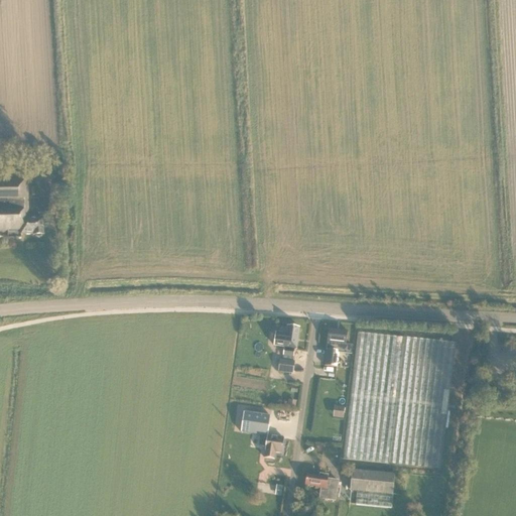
[(42,236),(44,236),(43,220),(39,220),(39,213),(33,213),(33,216),(29,216),(28,174),(0,174),(0,238),(8,238),(8,239),(22,239),(22,235),(34,235),(34,236),(35,236),(37,238),(41,238),(42,236)]
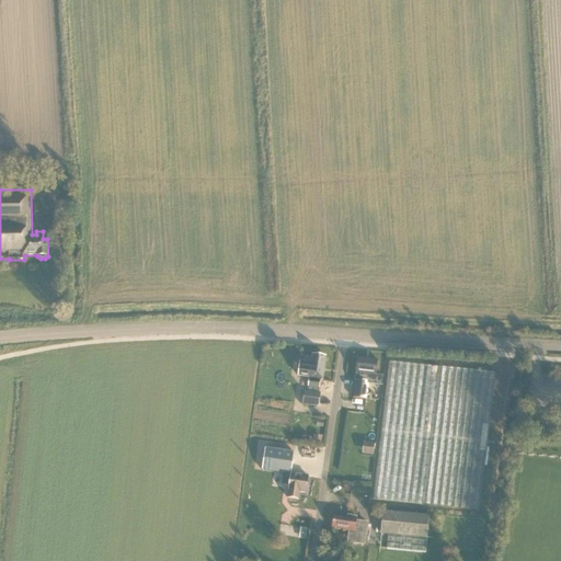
[(322,380),(325,357),(312,355),(311,364),(300,362),(298,376),(309,378),(308,390),(319,392),(321,380),(322,380)]
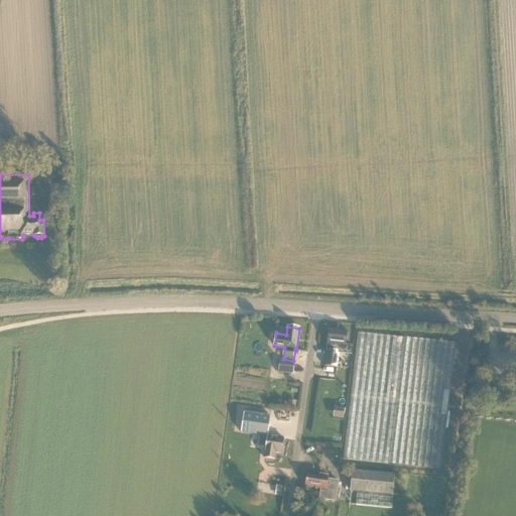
[(347,346),(348,332),(329,330),(328,344),(329,344),(328,350),(327,350),(325,367),(338,368),(340,345),(347,346)]
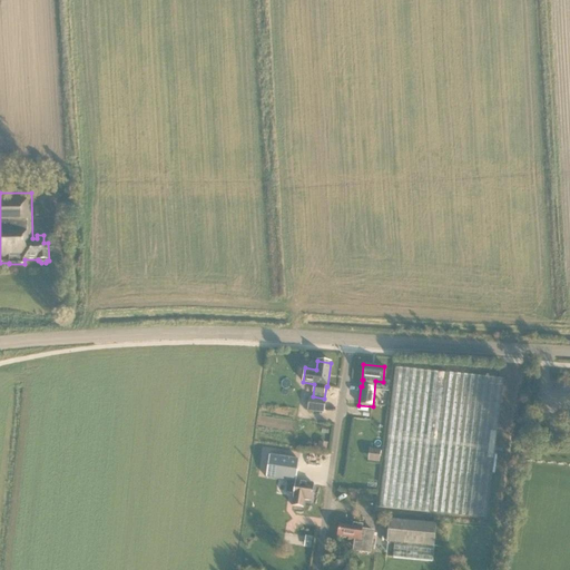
[(487,519),(503,380),(395,367),(379,508),(487,519)]
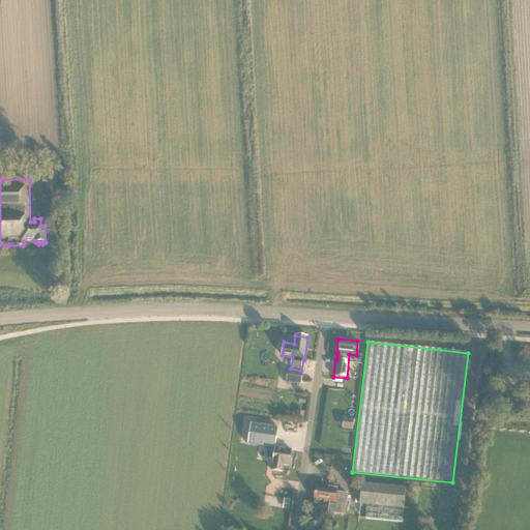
[(301,384),(303,372),(288,370),(286,382),(301,384)]
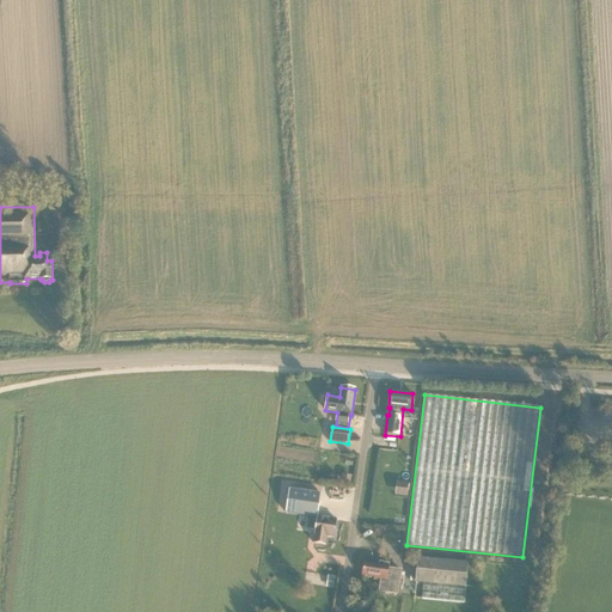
[(410,497),(412,484),(402,482),(399,495),(410,497)]
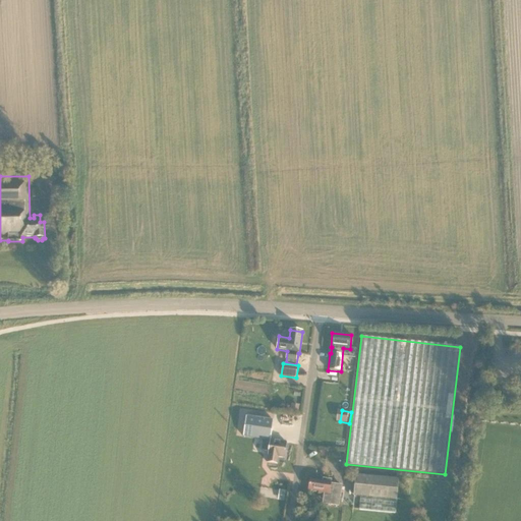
[(263,440),(262,451),(269,452),(268,456),(267,463),(273,464),(273,463),(277,464),(278,457),(285,458),(287,443),(271,441),(263,440)]
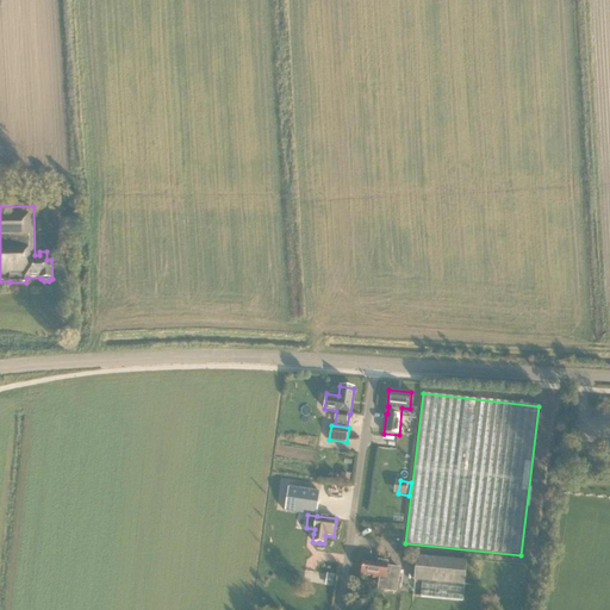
[(416,556),(414,582),(465,586),(467,561),(416,556)]
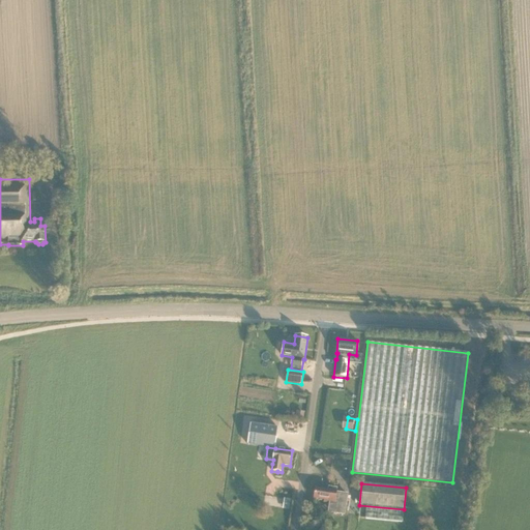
[(324,502),(329,502),(328,513),(344,516),(347,495),(336,494),(337,489),(328,488),(328,490),(316,489),(314,499),(324,500),(324,502)]
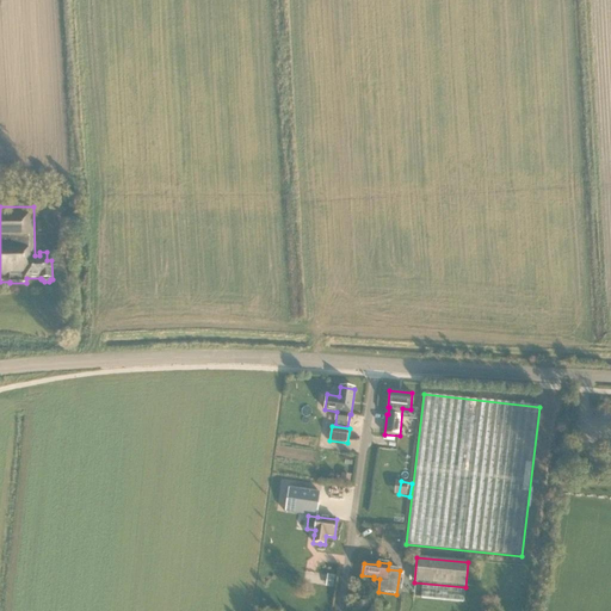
[(372,599),(360,597),(359,608),(370,609),(372,599)]
